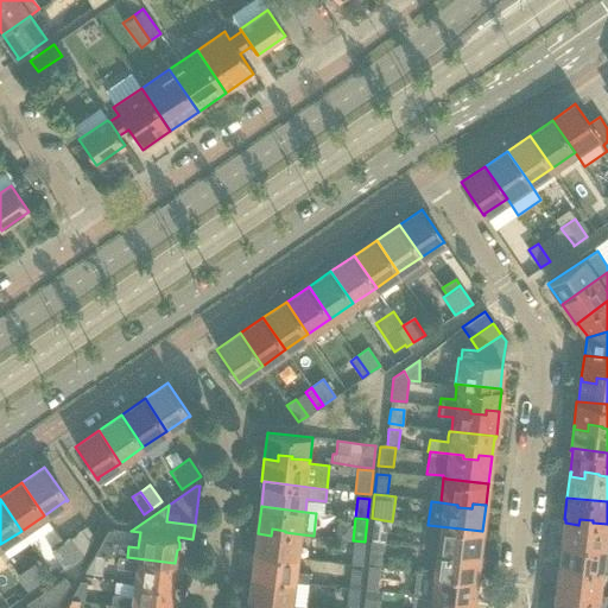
[(374,519),(372,542),(384,543),(386,543),(387,530),(382,530),(384,520),(374,519)]
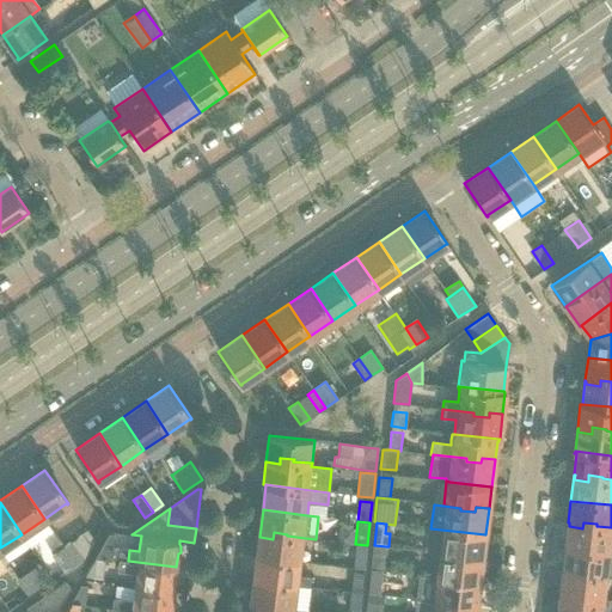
[(568,522),(564,548),(610,554),(611,542),(611,527),(597,526),(597,524),(583,522),(582,528),(569,526),(569,522),(568,522)]
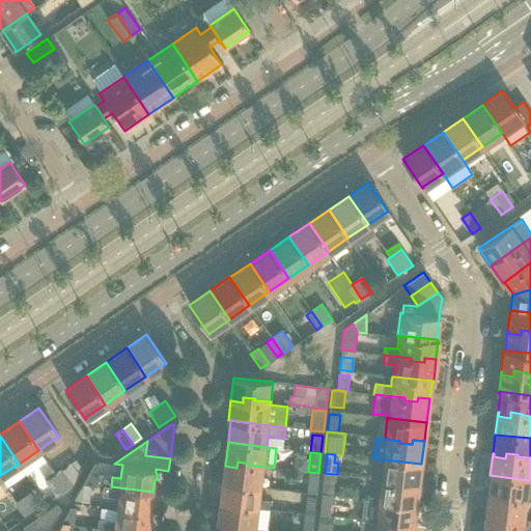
[(372,458),(370,478),(394,481),(394,483),(407,485),(408,481),(419,482),(421,464),(372,458)]
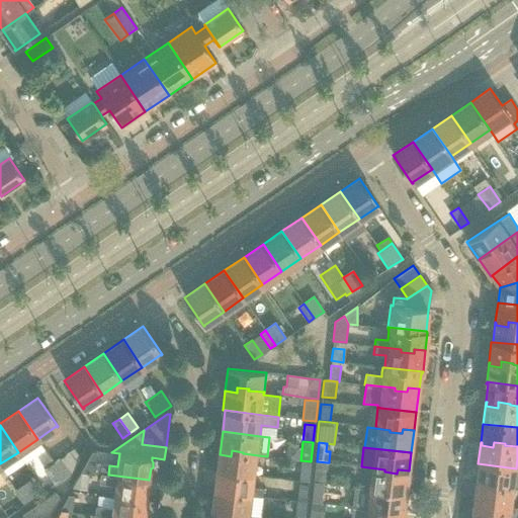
[(74,449),(54,463),(65,479),(69,476),(79,457),(74,449)]
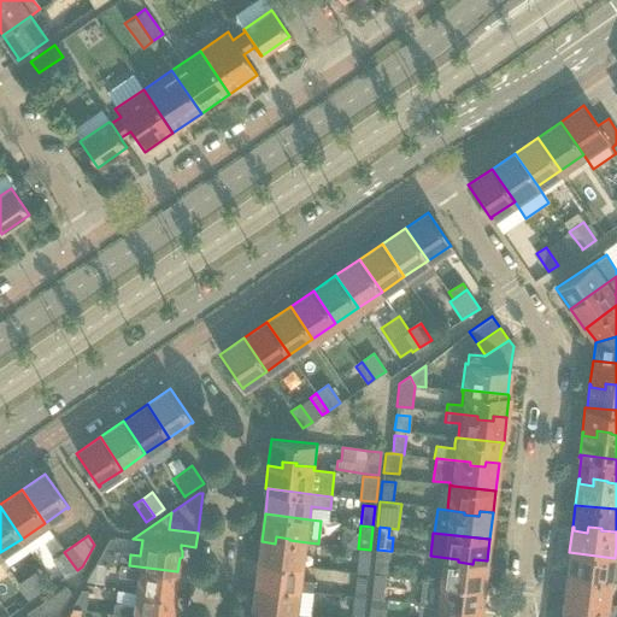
[(109,536),(95,562),(98,562),(106,563),(112,564),(116,538),(109,536)]
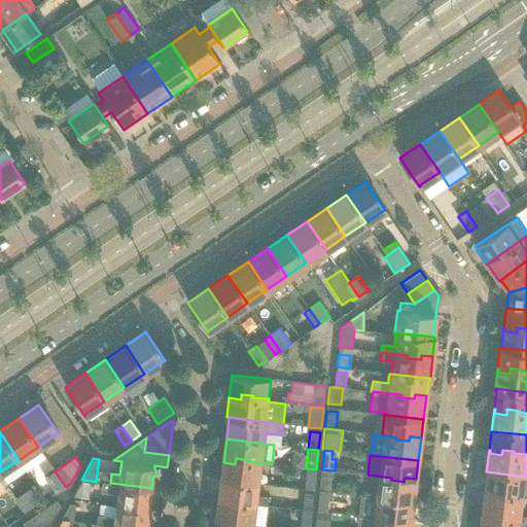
[(223,462),(221,480),(259,484),(262,463),(247,461),(247,460),(236,458),(235,464),(223,462)]
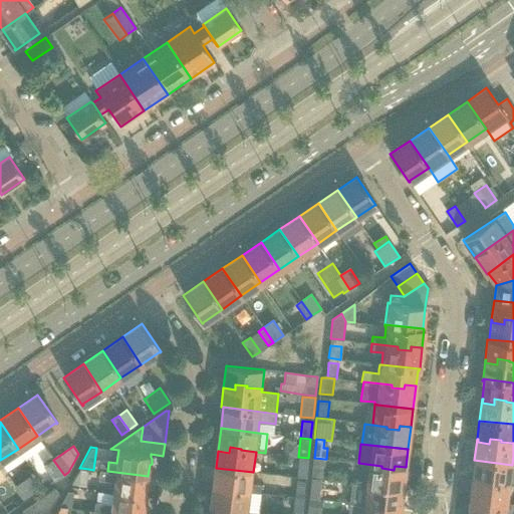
[(298,457),(296,474),(306,475),(308,458),(298,457)]
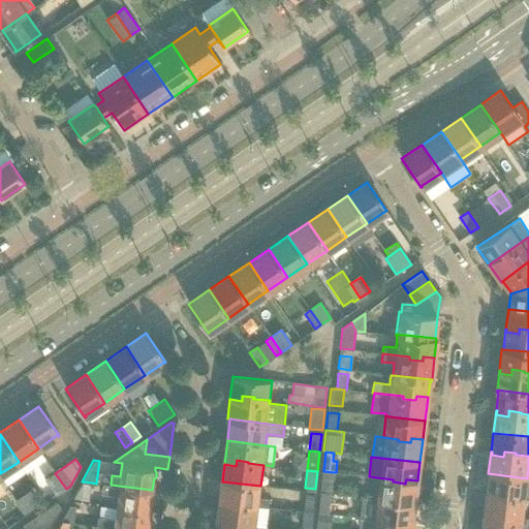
[(323,471),(320,492),(331,493),(334,472),(323,471)]
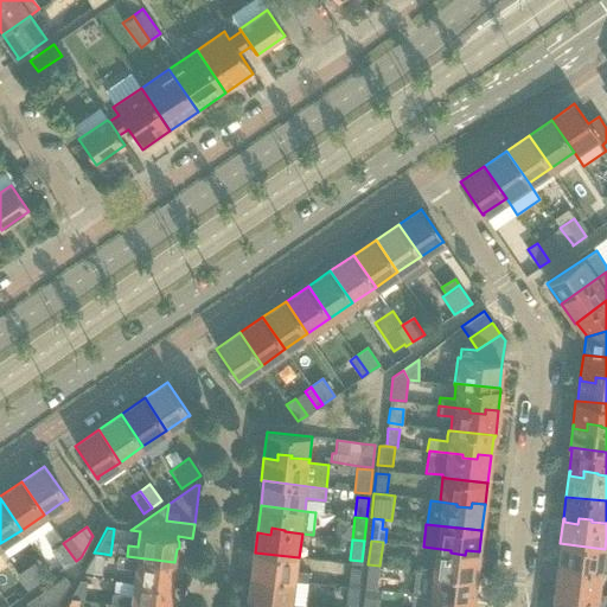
[(63,543),(51,551),(64,569),(76,561),(63,543)]
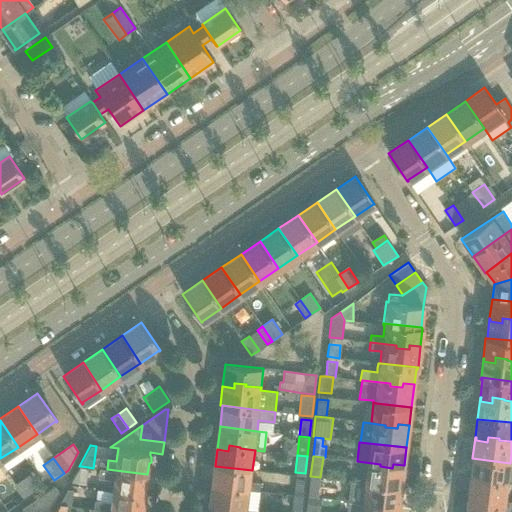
[(472,458),(470,477),(471,477),(471,480),(482,482),(483,477),(494,478),(494,480),(508,481),(511,481),(511,462),(510,463),(472,458)]
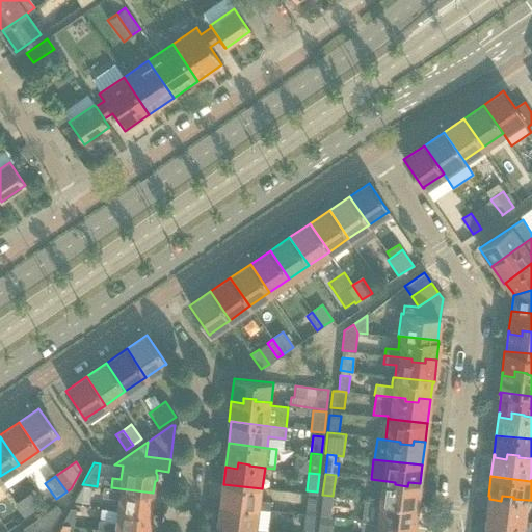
[(379,491),(377,502),(417,506),(420,483),(408,482),(407,486),(395,484),(395,482),(371,479),(370,490),(379,491)]
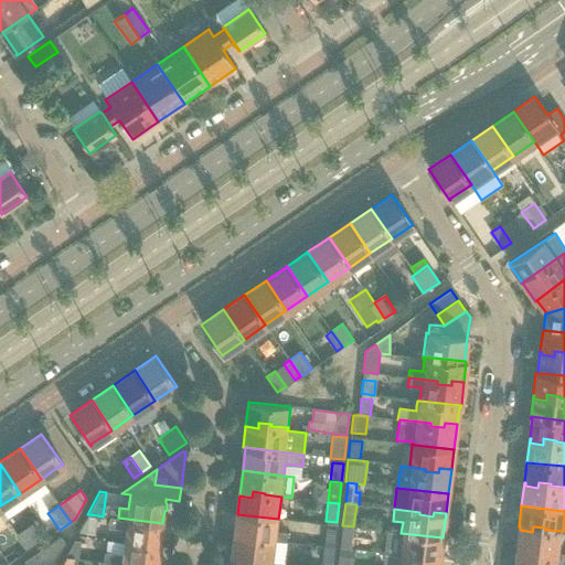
[(87,514),(78,531),(95,533),(97,515),(89,514),(87,514)]
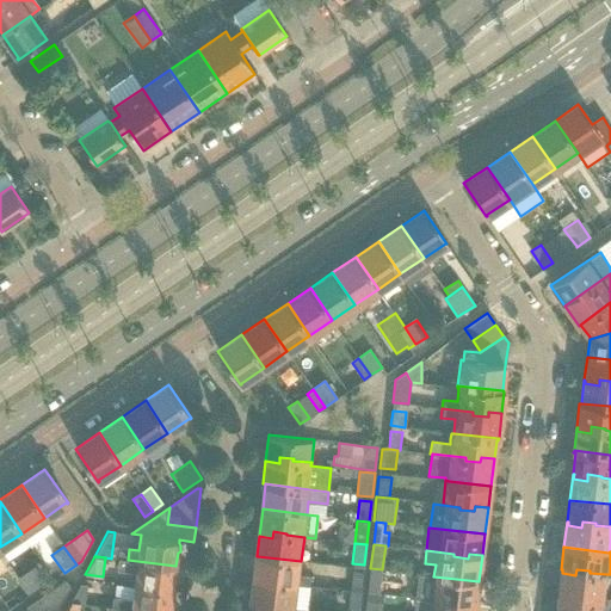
[(257,556),(253,582),(266,585),(267,579),(281,580),(281,582),(309,585),(310,575),(300,574),(301,561),(257,556)]
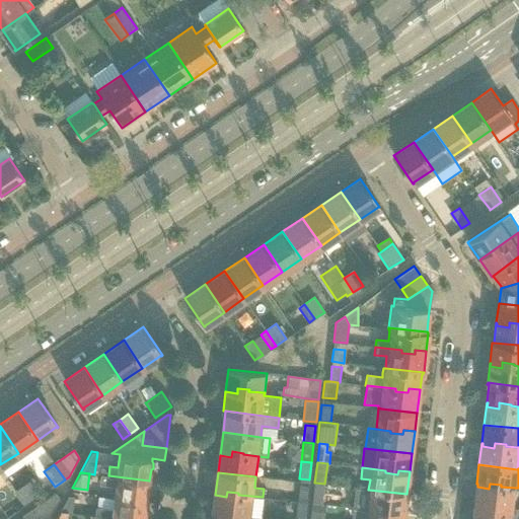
[(116,485),(114,498),(149,502),(150,492),(148,491),(149,480),(100,474),(99,483),(116,485)]
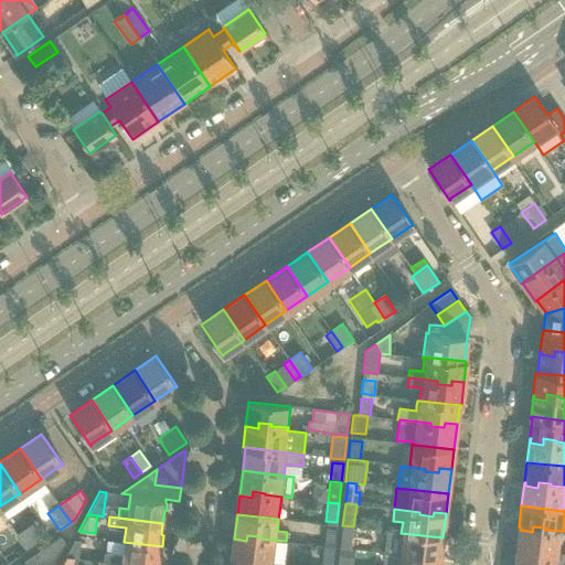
[(32,523),(23,530),(35,546),(44,541),(32,523)]
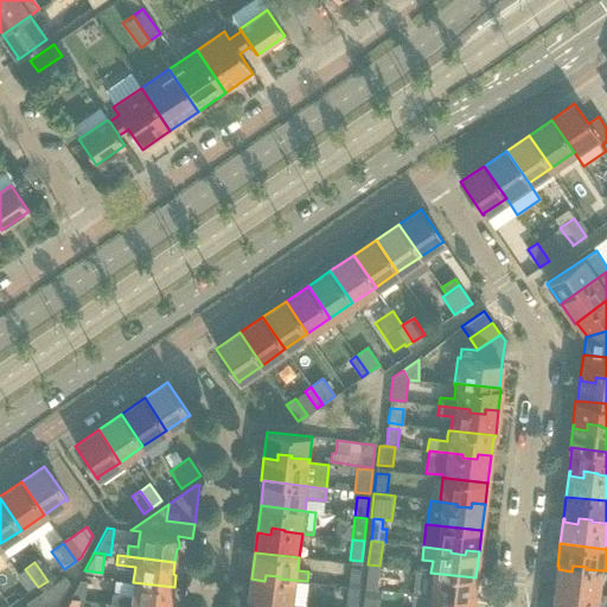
[(368,564),(365,588),(376,589),(379,566),(368,564)]
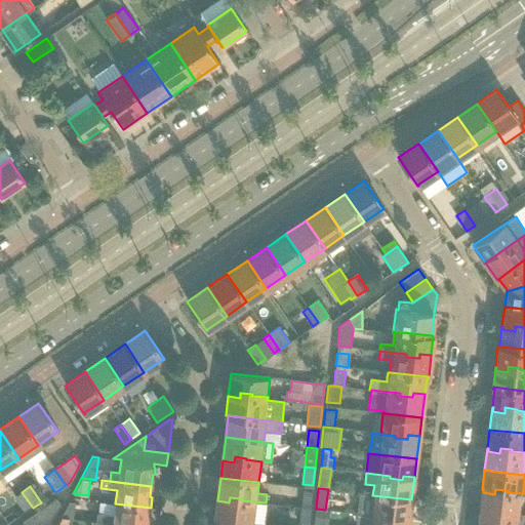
[(482,489),(480,510),(518,515),(521,493),(507,492),(507,490),(495,489),(494,494),(483,492),(483,489),(482,489)]
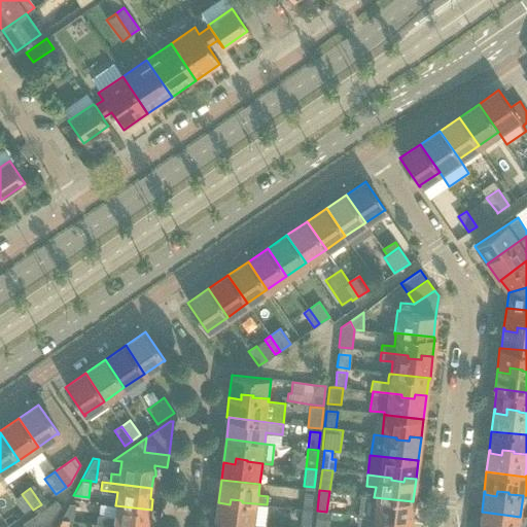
[(15,498),(14,499),(25,515),(33,510),(22,494),(15,498)]
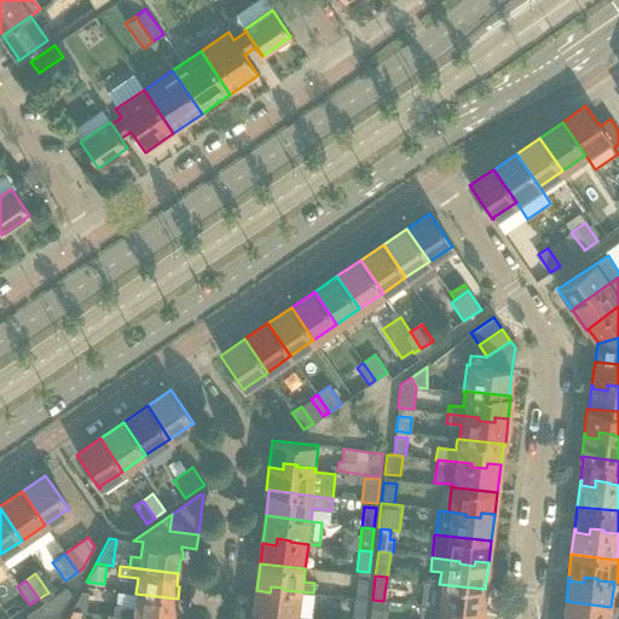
[(357,580),(354,599),(366,600),(369,582),(357,580)]
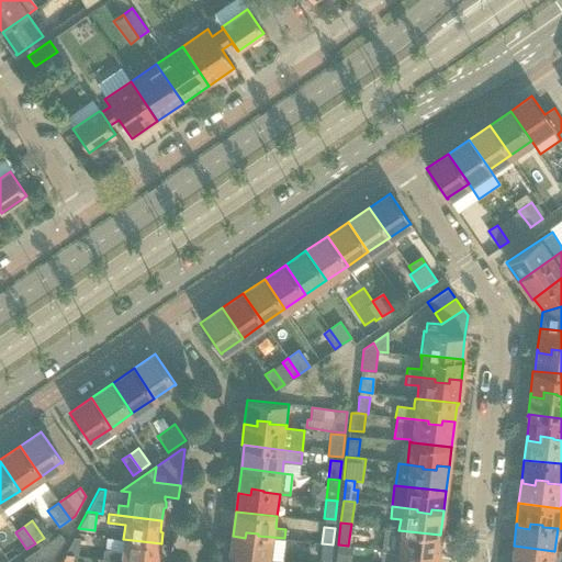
[(398,530),(396,551),(412,553),(412,555),(425,558),(426,552),(438,554),(440,535),(398,530)]
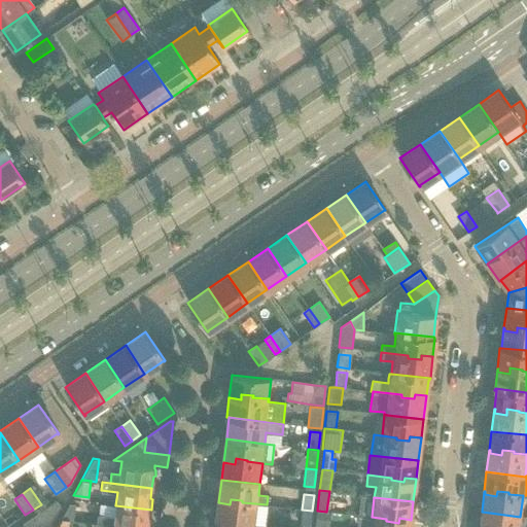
[(218,502),(216,520),(254,524),(265,526),(268,505),(267,504),(242,502),(242,500),(231,499),(230,504),(218,502)]
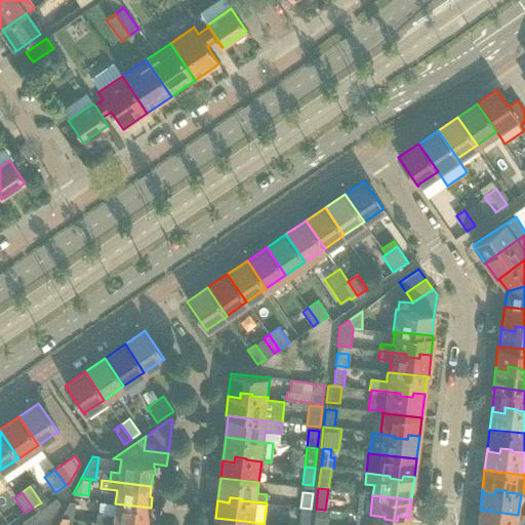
[(22,524),(46,524),(61,505),(54,499),(23,521),(22,524)]
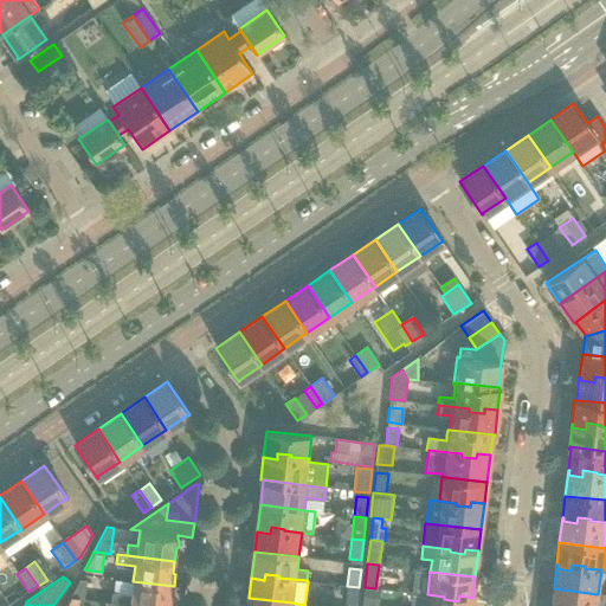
[(79,578),(69,598),(71,598),(78,599),(78,598),(83,599),(86,579),(82,578),(79,578)]
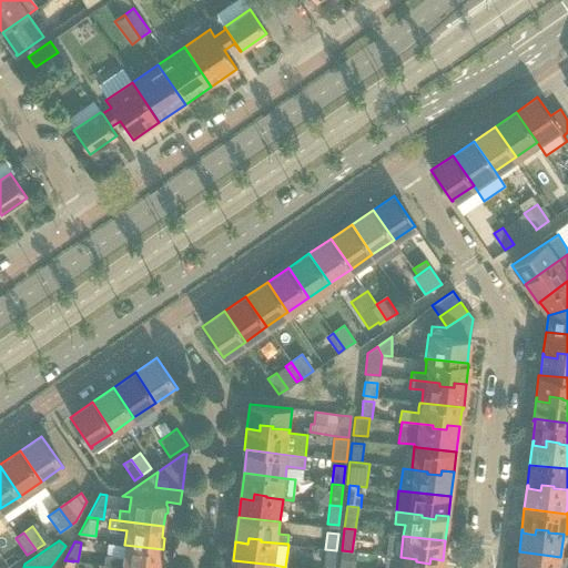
[(104,555),(103,565),(113,566),(122,567),(130,567),(158,567),(160,560),(162,558),(163,549),(124,545),(123,557),(104,555)]
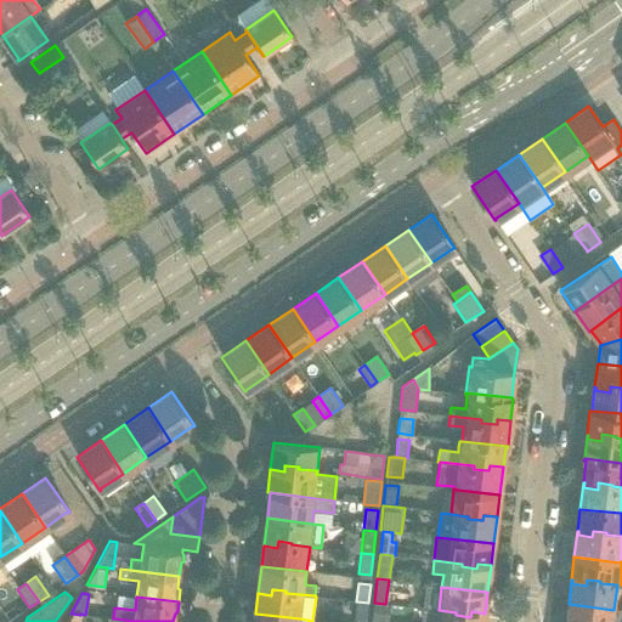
[(356,601),(354,621),(366,621),(368,603),(356,601)]
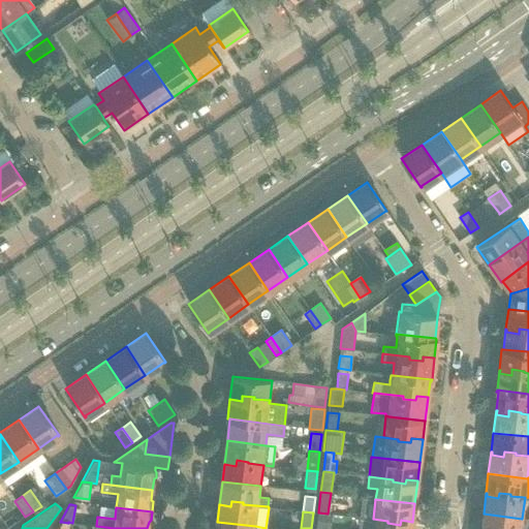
[(318,512),(316,528),(330,528),(332,515),(328,514),(318,512)]
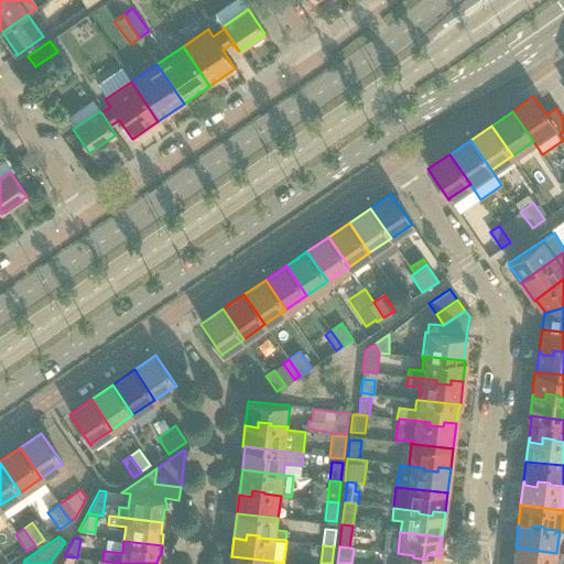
[(516,548),(512,563),(554,563),(556,553),(516,548)]
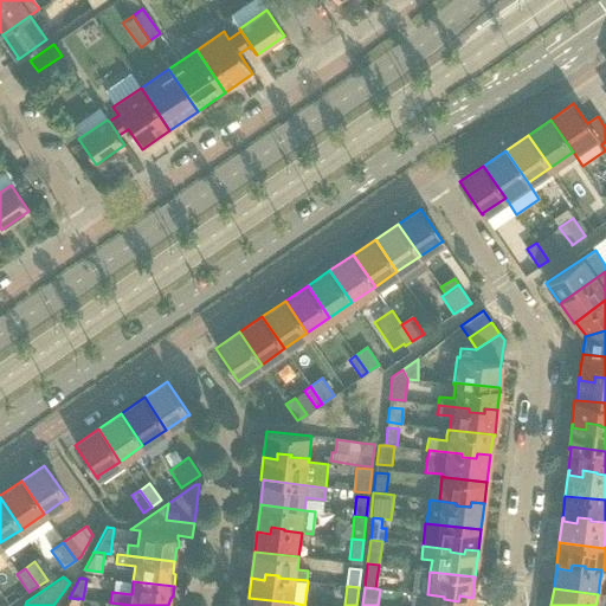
[(420,605),(470,605),(472,598),(459,595),(458,601),(444,599),(444,597),(427,594),(412,593),(411,605),(420,605)]
